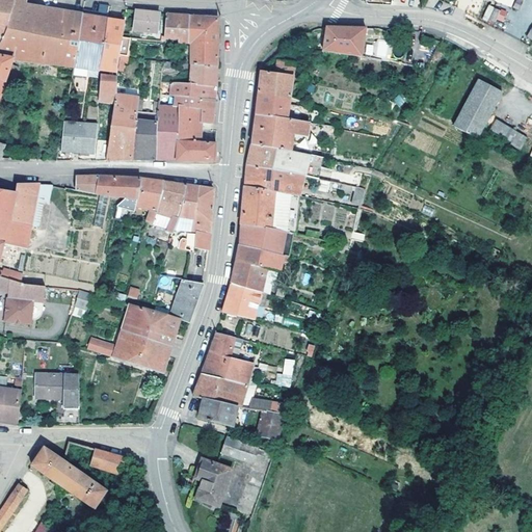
[(0,0),(0,41),(7,29),(12,2),(12,0),(0,0)]
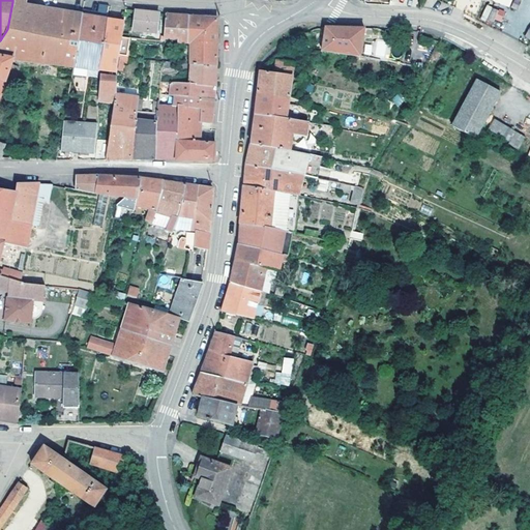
[(0,40),(0,56),(12,59),(72,66),(81,15),(37,6),(23,4),(12,2),(7,29),(0,40)]
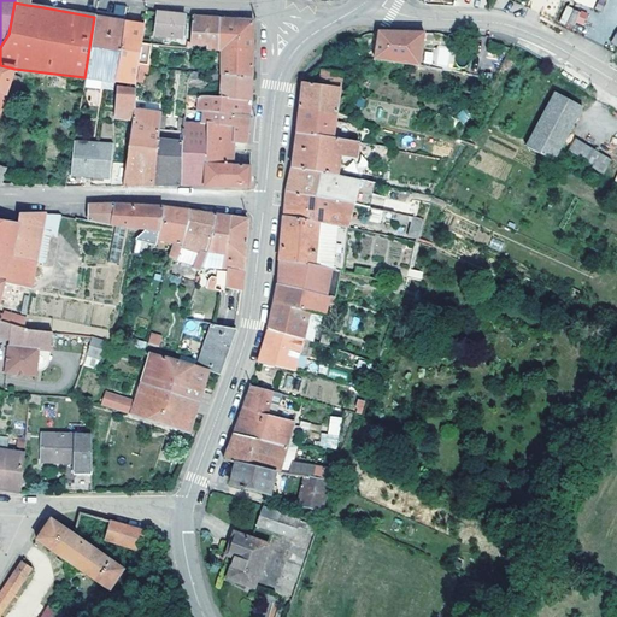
[(125,6),(115,4),(112,13),(95,11),(94,17),(123,21),(125,6)]
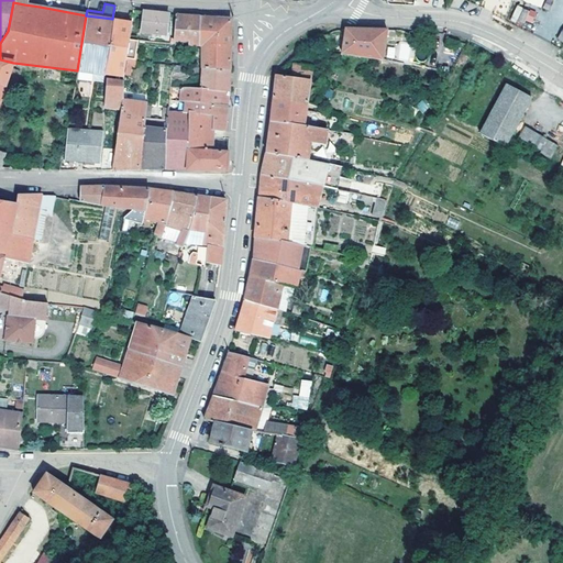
[(507,17),(516,24),(527,11),(518,4),(507,17)]
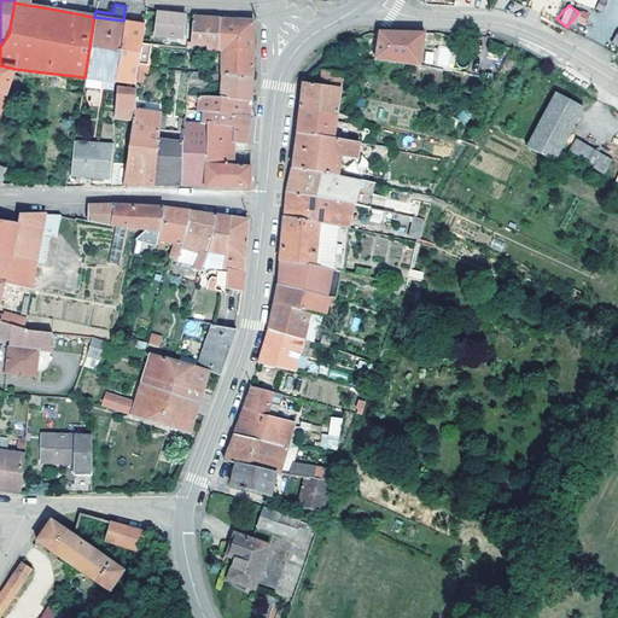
[(167,13),(157,12),(155,34),(182,38),(185,16),(167,13)]
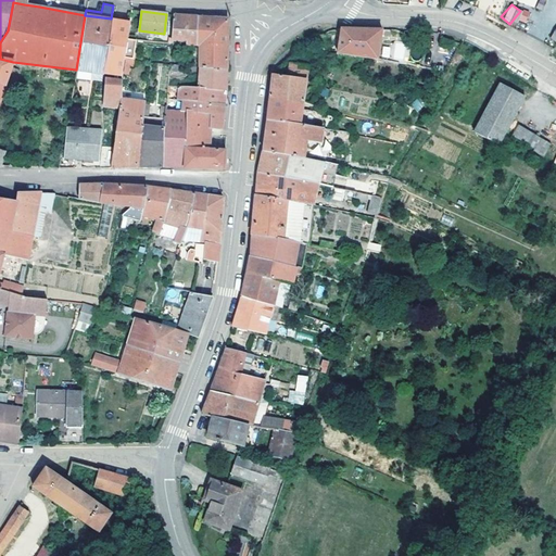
[(197,45),(197,16),(187,15),(173,14),(173,19),(172,37),(171,42),(197,45)]
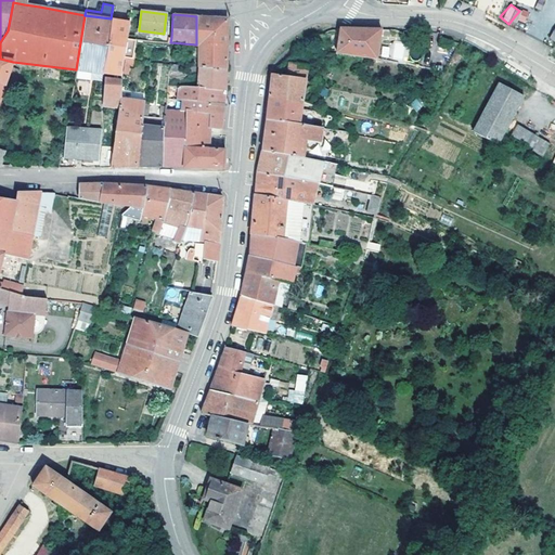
[(102,73),(111,18),(85,15),(76,69),(76,78),(90,79),(90,72),(102,73)]
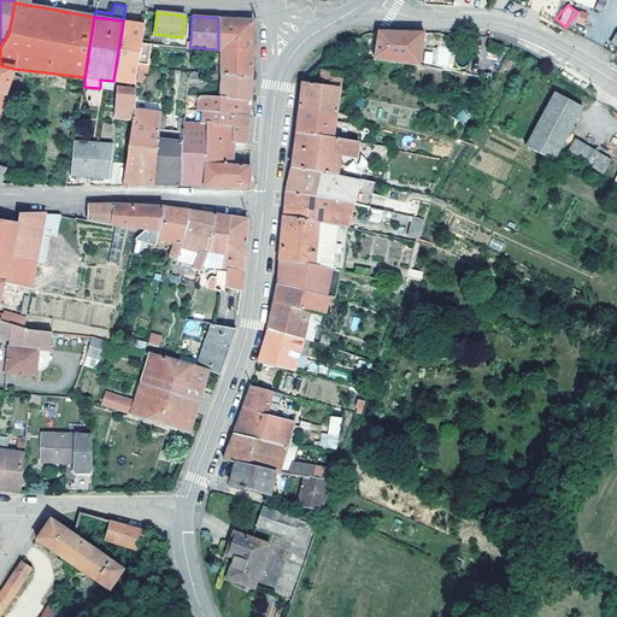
[(229,19),(218,18),(218,50),(222,50),(251,52),(251,21),(229,19)]
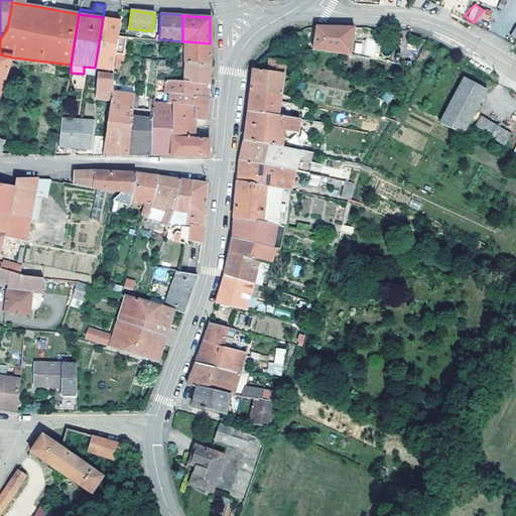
[(115,55),(118,34),(120,21),(112,19),(103,17),(95,68),(113,70),(113,68),(115,55)]
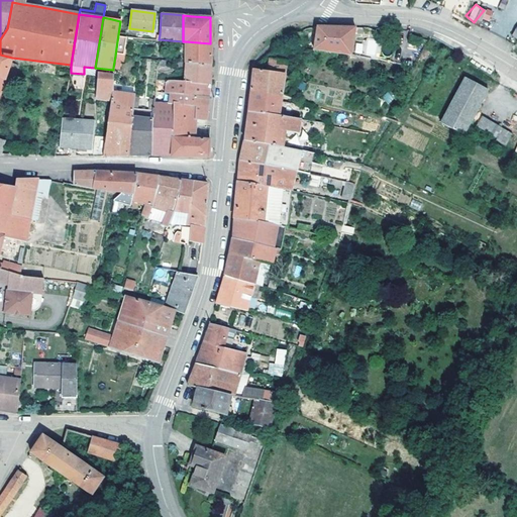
[(355,57),(355,27),(317,26),(317,49),(355,57)]
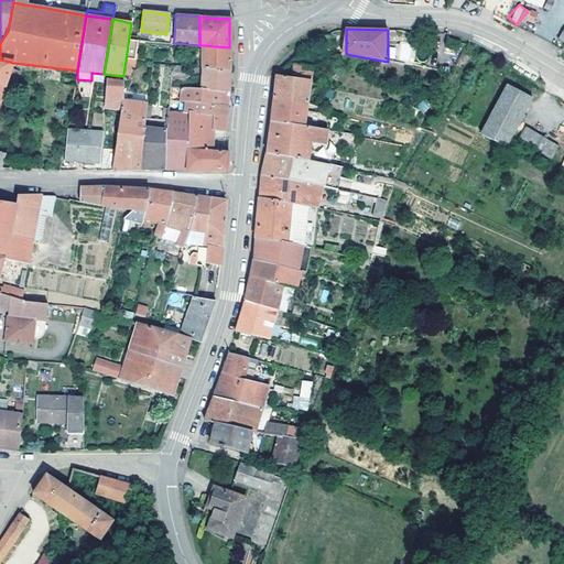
[(138,40),(129,38),(126,61),(134,61),(138,40)]
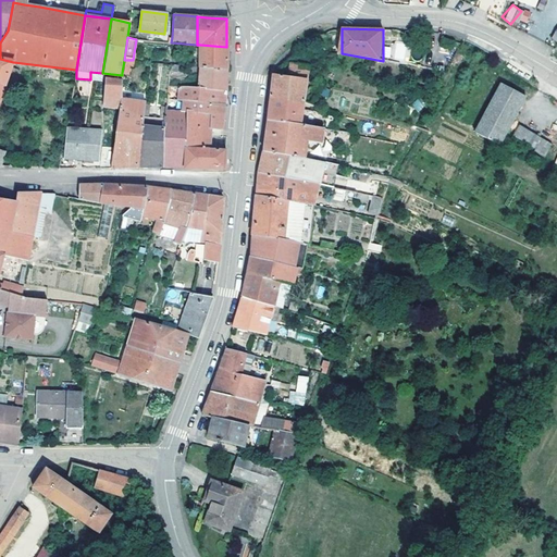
[(459,42),(445,38),(442,46),(457,51),(459,42)]
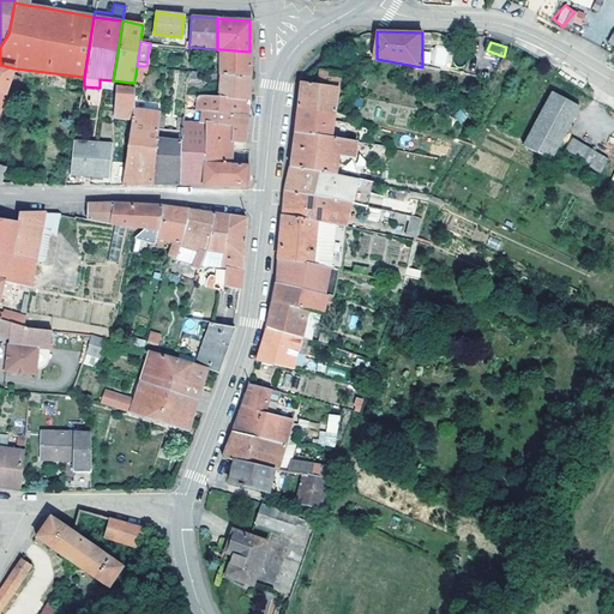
[(250,54),(250,52),(221,49),(221,52),(220,64),(220,74),(250,76),(250,65),(250,54)]
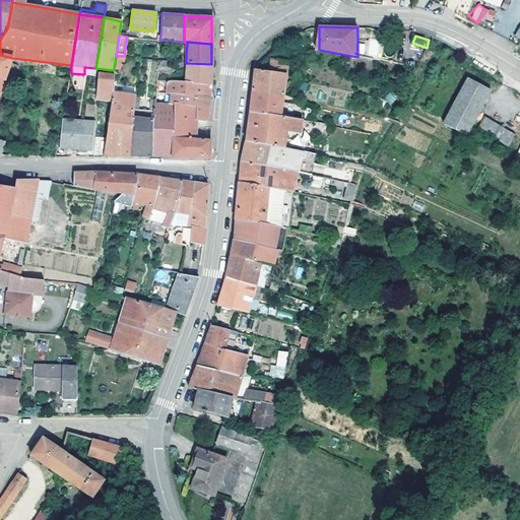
[(0,91),(12,58),(0,55),(0,91)]
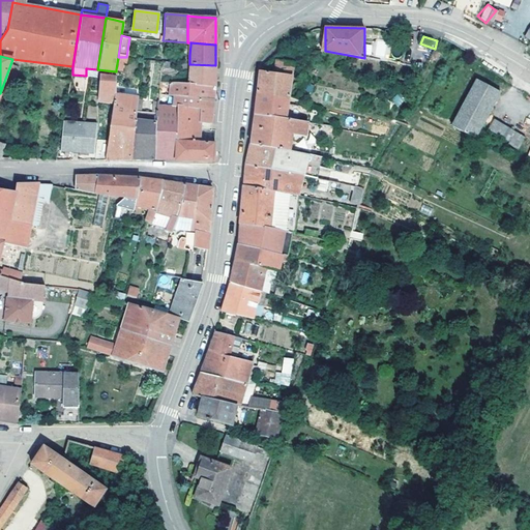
[(126,63),(127,58),(126,57),(118,57),(116,69),(122,70),(123,63),(126,63)]
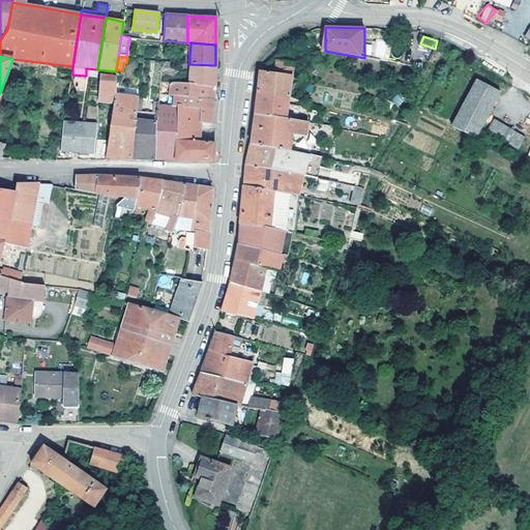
[(273,71),(259,70),(258,81),(257,91),(289,95),(292,62),(275,60),(273,71)]
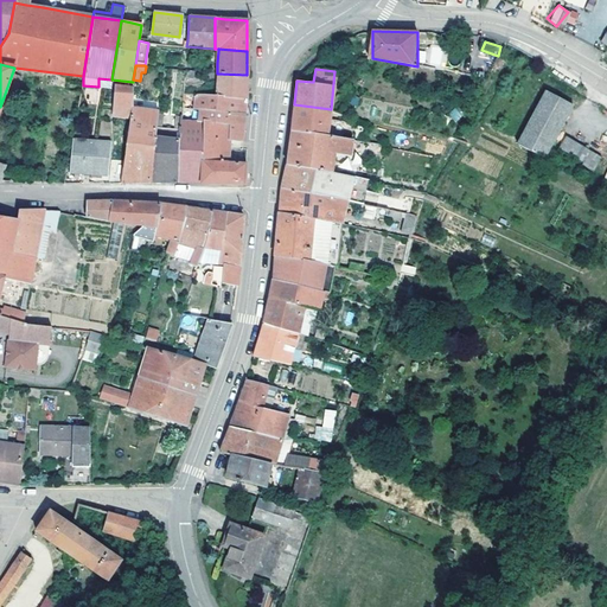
[(247,88),(247,75),(217,74),(217,80),(215,95),(246,98),(247,88)]
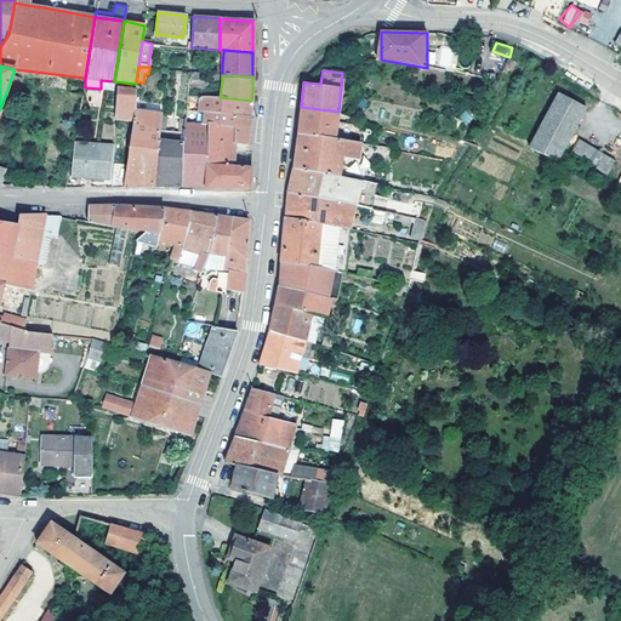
[(114,86),(114,81),(101,80),(101,89),(104,90),(113,91),(114,86)]
